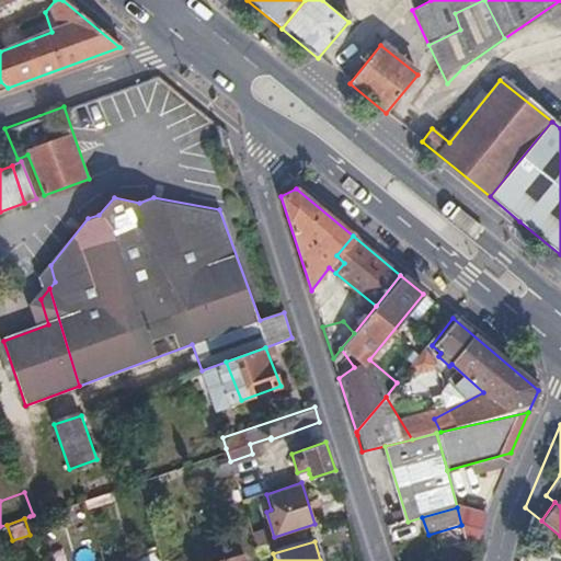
[(471,560),(468,549),(448,556),(449,560),(471,560)]
